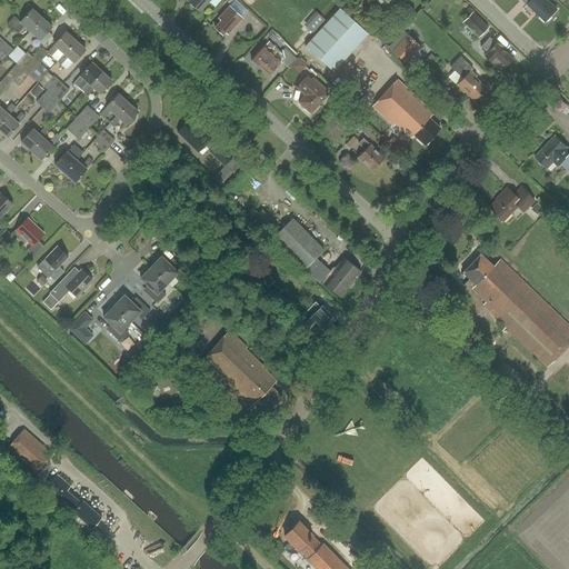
[(189,0),(188,1),(189,2),(189,5),(192,8),(195,7),(200,11),(209,0),(189,0)]
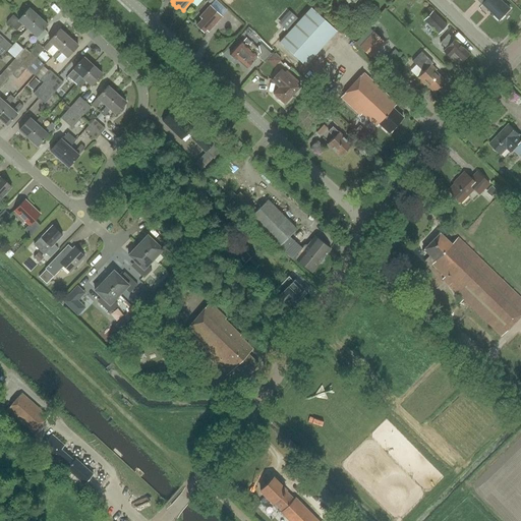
[(501,21),(511,10),(501,0),(479,0),(478,1),(484,6),(501,21)]
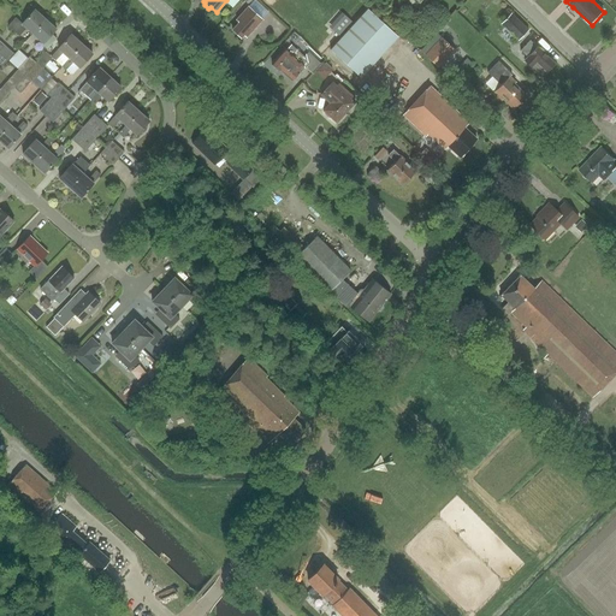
[(247,39),(264,21),(249,7),(237,22),(240,23),(232,31),(241,40),(244,36),(247,39)]
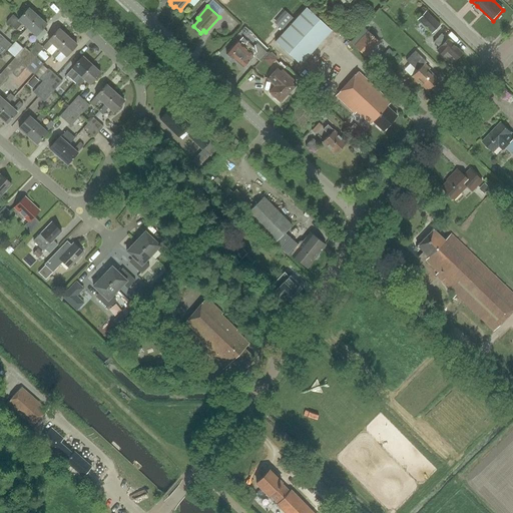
[(28,28),(38,16),(28,8),(18,20),(8,11),(3,18),(16,29),(22,23),(28,28)]
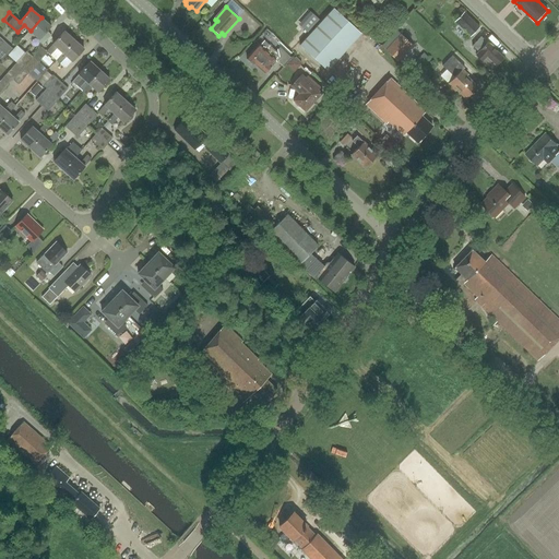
[(361,34),(334,9),(300,46),(328,71),(361,34)]
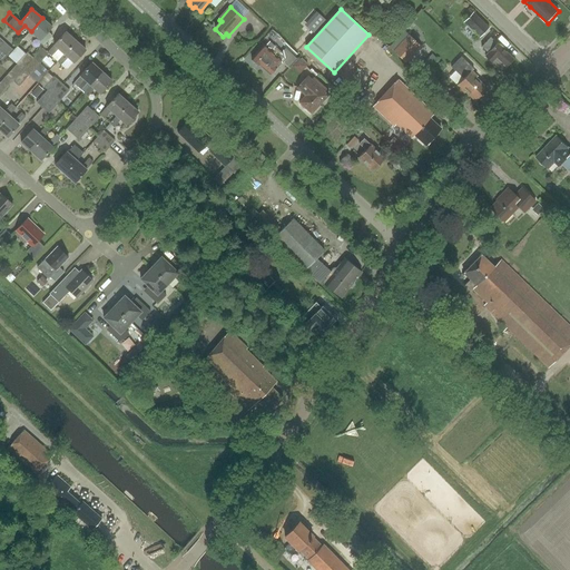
[(489,27),(473,12),(463,22),(480,38),(489,27)]
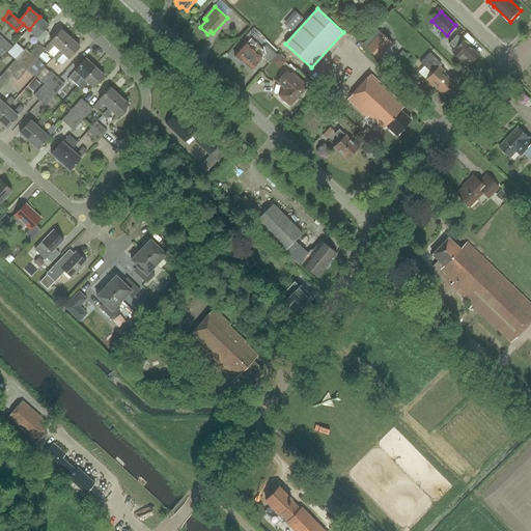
[(39,17),(29,29),(22,36),(26,39),(32,32),(38,37),(49,25),(39,17)]
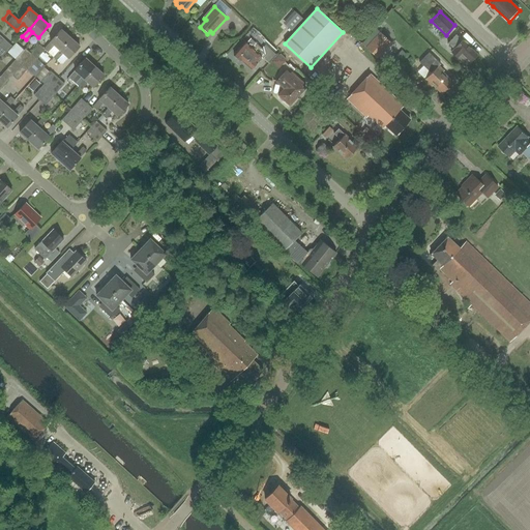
[(58,50),(69,36),(61,28),(42,49),(47,52),(53,46),(58,50)]
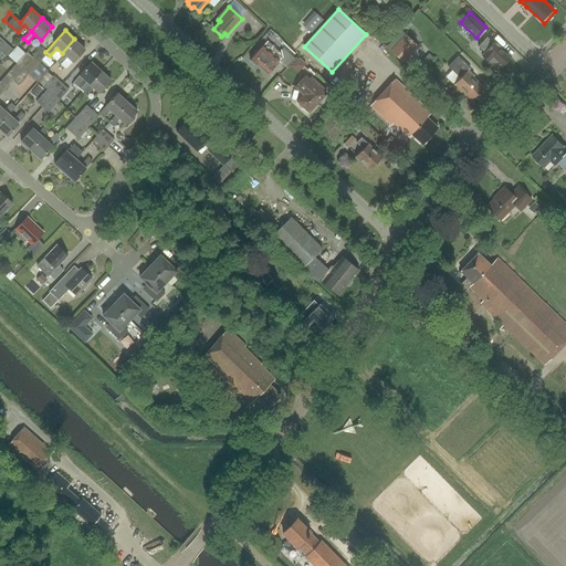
[(401,61),(417,45),(405,34),(390,50),(401,61)]
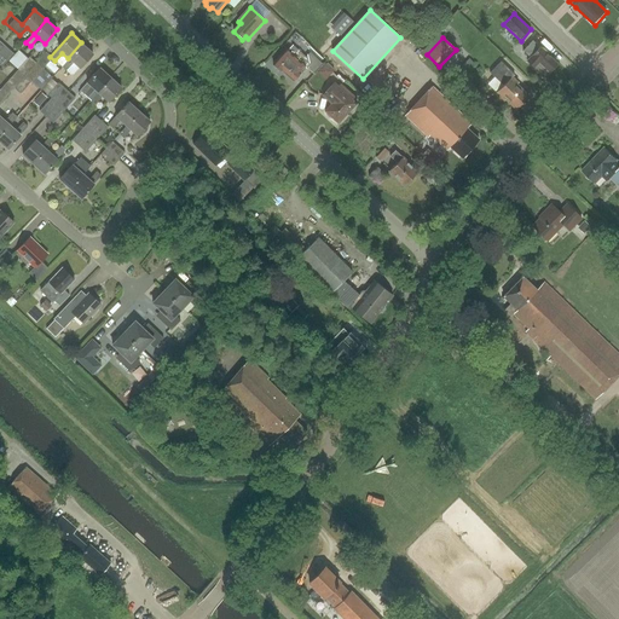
[(543,77),(557,63),(533,40),(524,51),(531,58),(527,62),(543,77)]
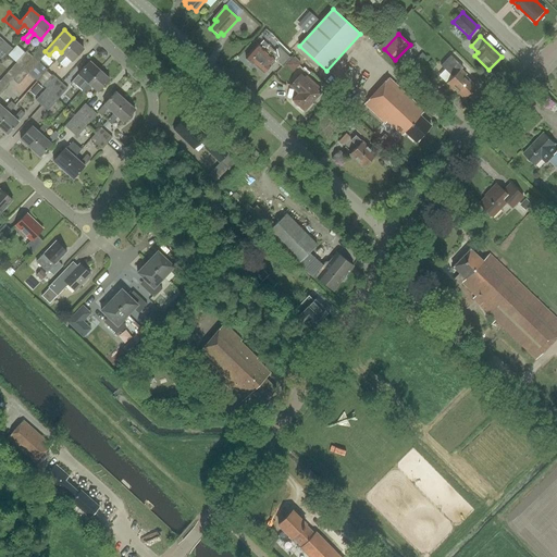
[(61,52),(54,60),(62,66),(65,66),(71,61),(72,62),(85,48),(73,38),(61,52)]
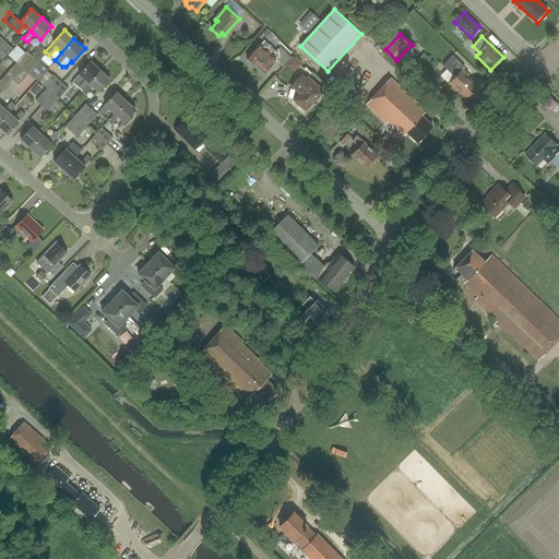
[(257,46),(245,59),(247,60),(247,63),(249,64),(252,66),(263,75),(265,73),(268,73),(270,71),(270,68),(276,60),(282,66),(290,56),(280,46),(274,51),(263,42),(259,47),(257,46)]
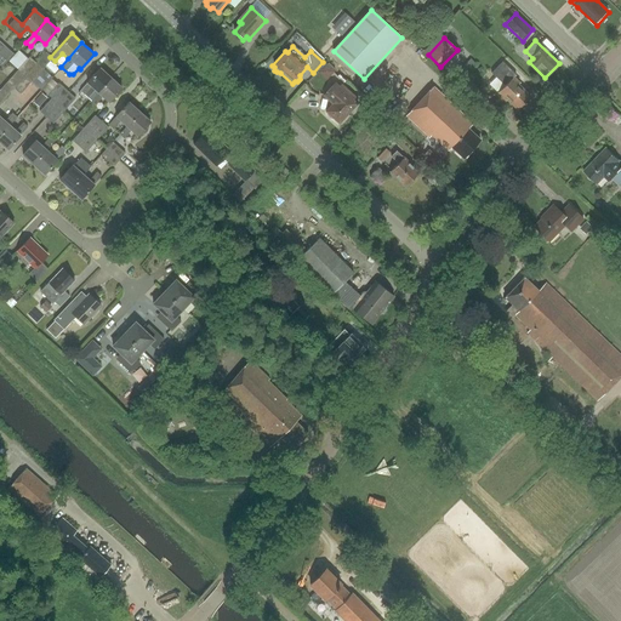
[(20,68),(28,60),(20,51),(10,62),(18,70),(20,68)]
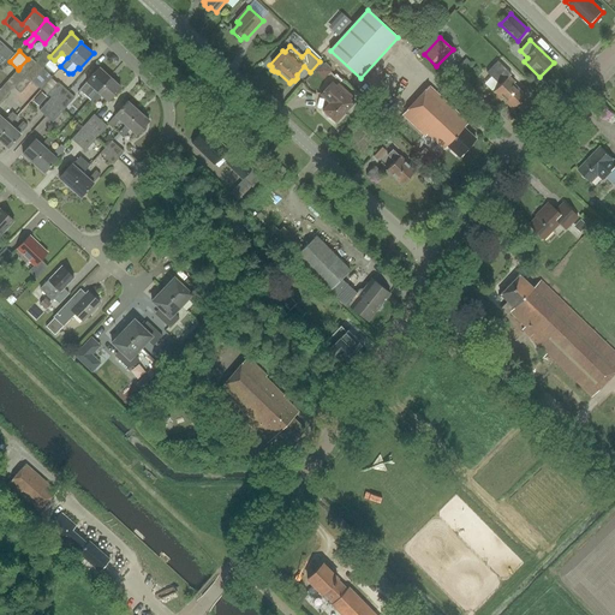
[(27,73),(36,61),(30,57),(28,59),(19,67),(27,73)]
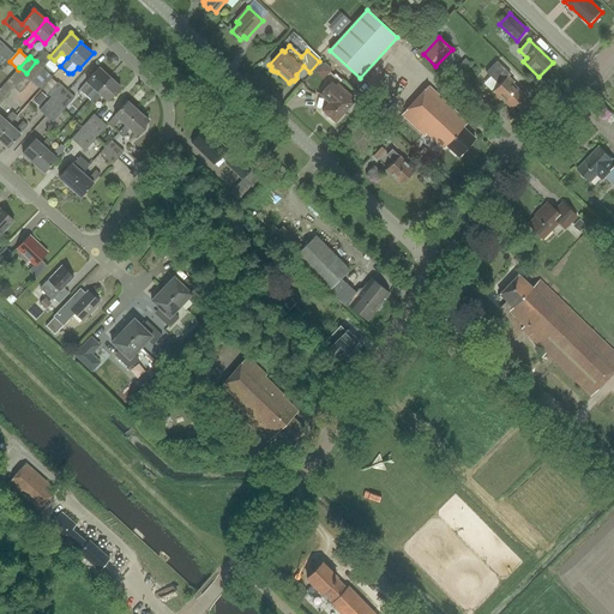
[(497,60),(486,71),(499,84),(492,91),(501,101),(503,100),(512,108),(523,96),(512,85),(515,84),(512,82),(513,82),(507,76),(510,73),(497,60)]
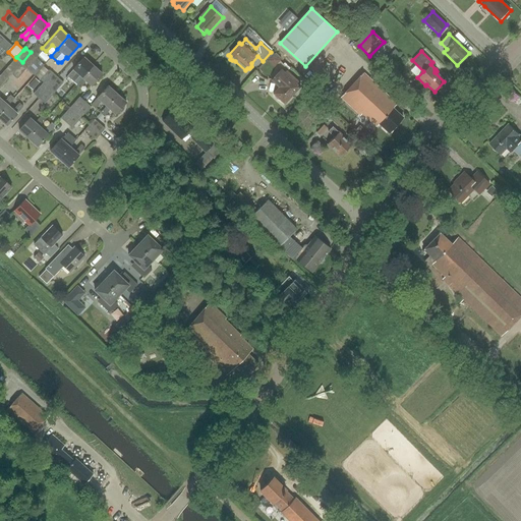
[(22,62),(27,67),(32,62),(36,58),(37,57),(31,52),(22,62)]
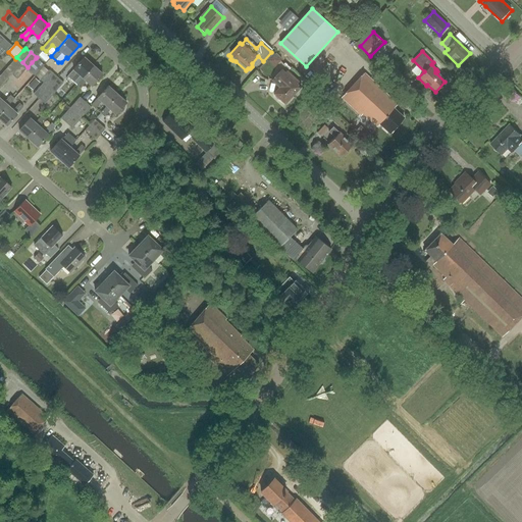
[(12,73),(22,62),(16,57),(15,59),(7,68),(0,75),(0,87),(12,72),(12,73)]
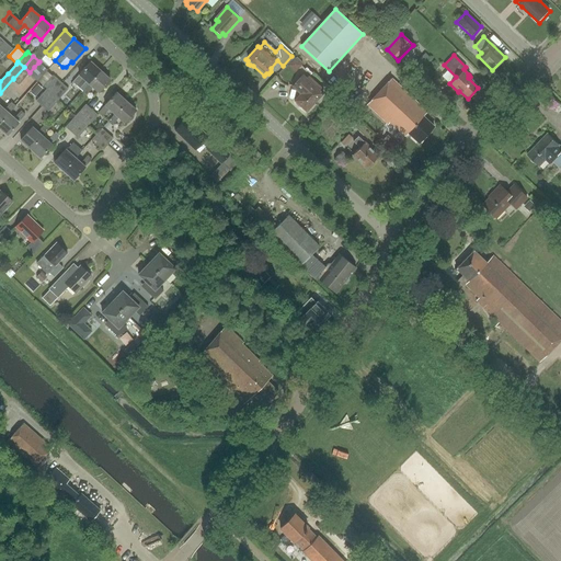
[(88,83),(100,70),(90,61),(72,81),(77,84),(82,78),(88,83)]
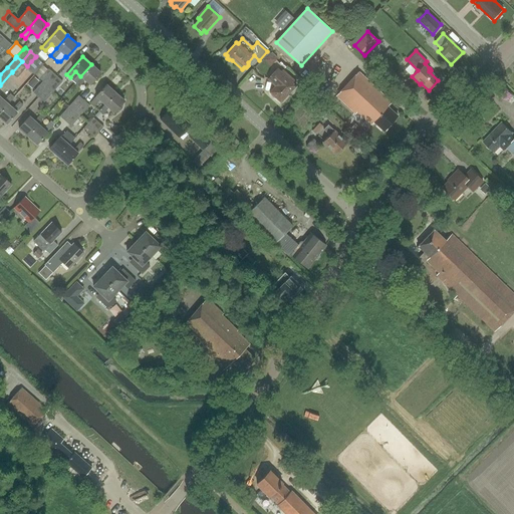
[(31,61),(39,69),(43,64),(36,57),(35,57),(31,61)]
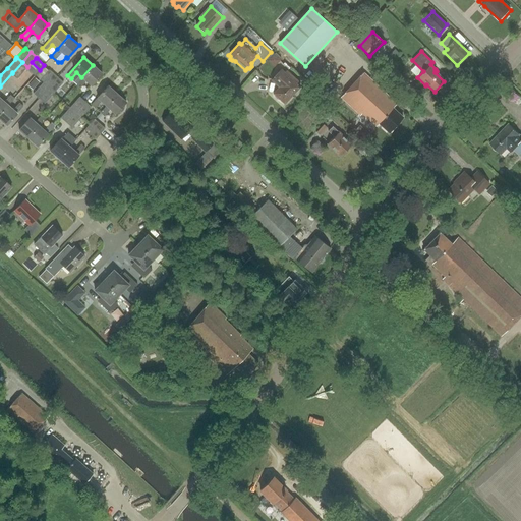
[(26,68),(27,67),(22,62),(12,73),(18,77),(26,68)]
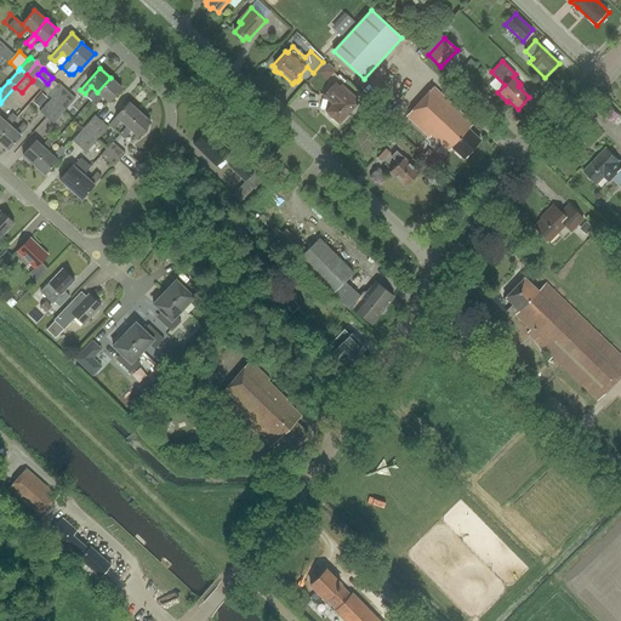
[(38,74),(33,80),(32,81),(41,91),(47,84),(38,74)]
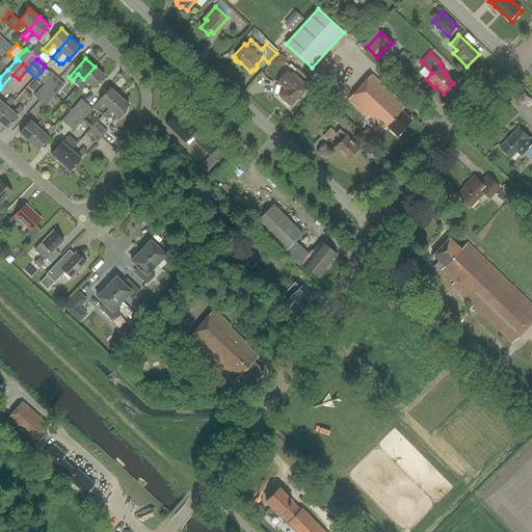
[(95,67),(83,79),(78,85),(81,88),(86,82),(92,87),(104,75),(95,67)]
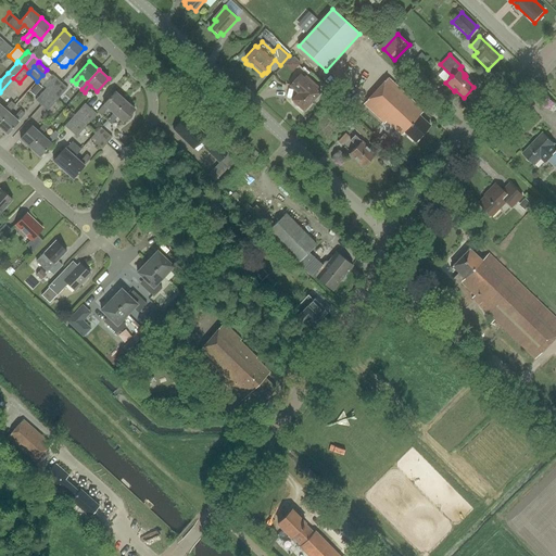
[(53,92),(63,81),(57,76),(55,77),(50,73),(41,83),(47,87),(53,92)]
